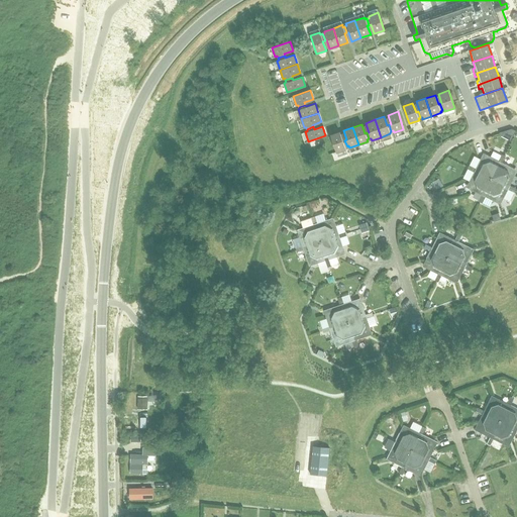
[(347,146),(344,140),(342,140),(339,131),(330,135),(336,152),(345,149),(344,147),(347,146)]
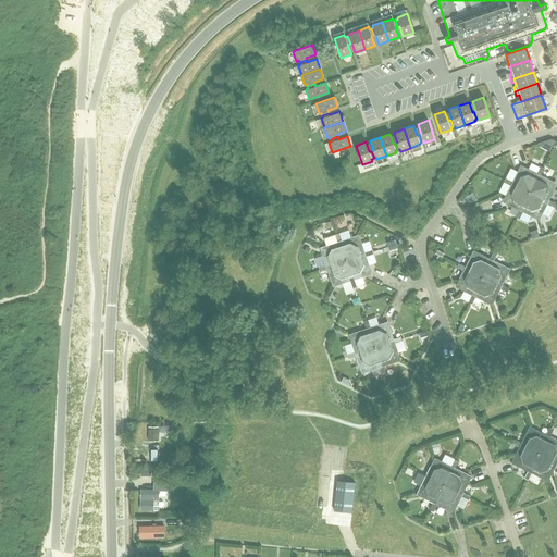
[(530,193),(543,168),(541,166),(537,173),(527,168),(522,170),(530,193)]
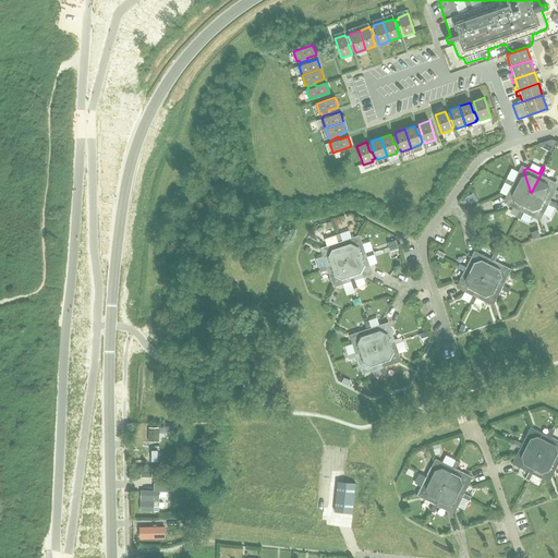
[(544,168),(531,193),(554,185),(553,181),(542,176),(546,169),(544,168)]
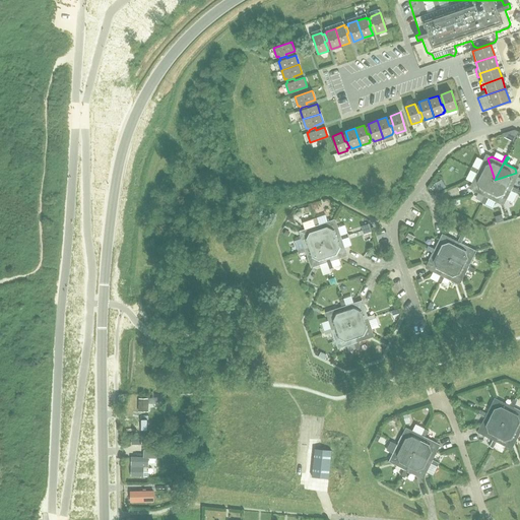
[(495,180),(488,158),(483,159),(478,170),(472,167),(471,168),(495,180)]
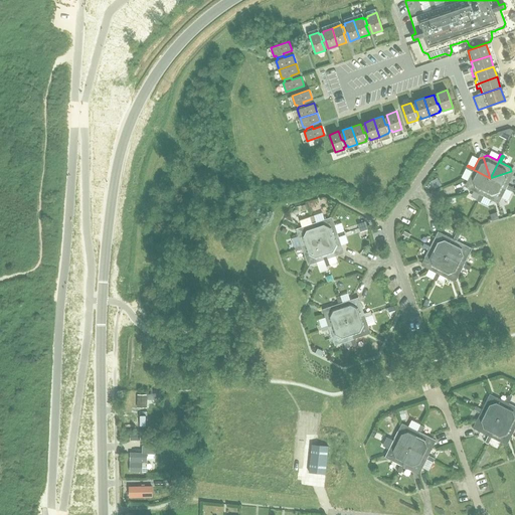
[(490,178),(467,166),(466,168),(472,171),(467,181),(469,185),(490,178)]
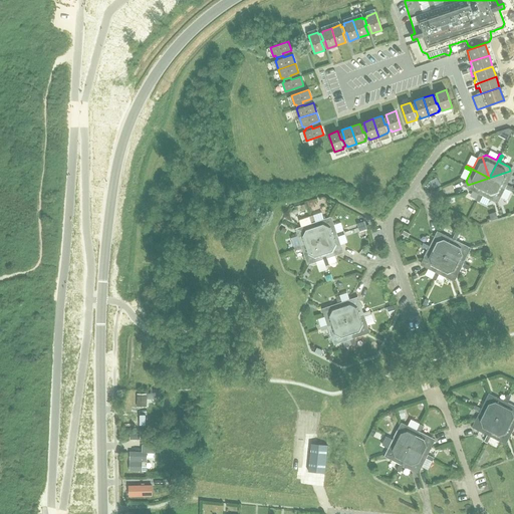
[(512,175),(510,171),(489,178),(512,190),(513,188),(507,185),(512,175)]
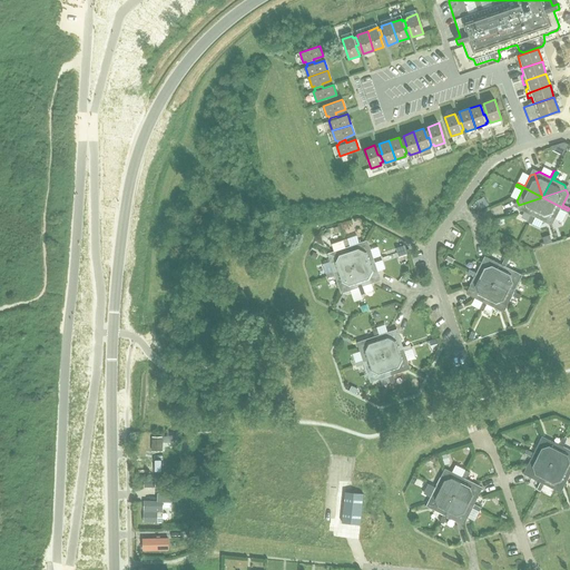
[(484,197),(479,200),(482,208),(489,205),(484,197)]
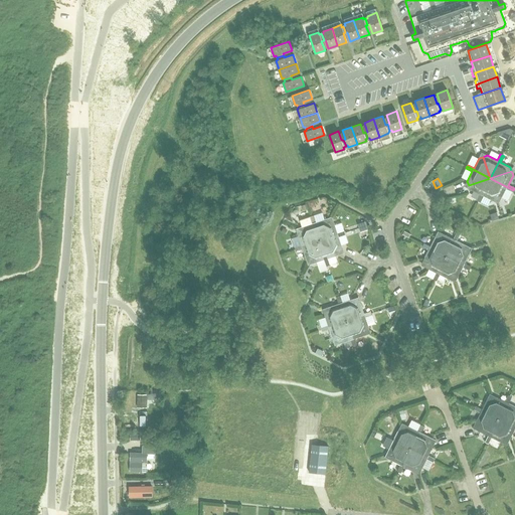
[(478,201),(490,178),(469,185),(470,189),(480,194),(476,200),(478,201)]
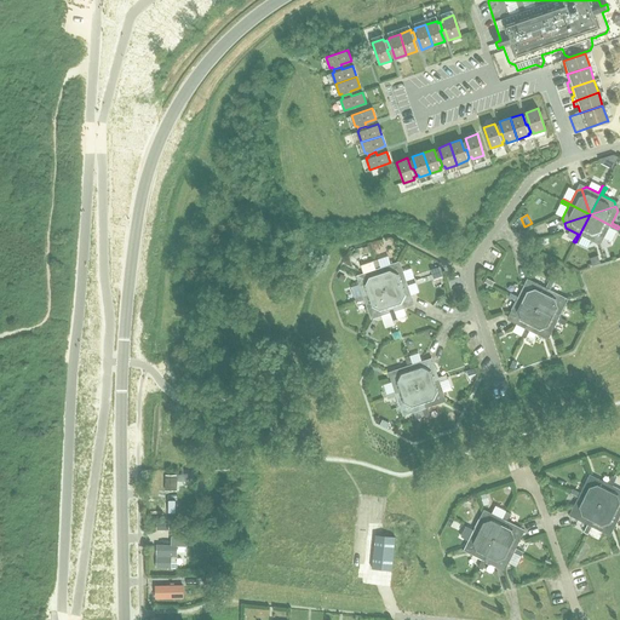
[(598,240),(590,214),(575,242),(578,244),(581,236),(593,242),(598,240)]
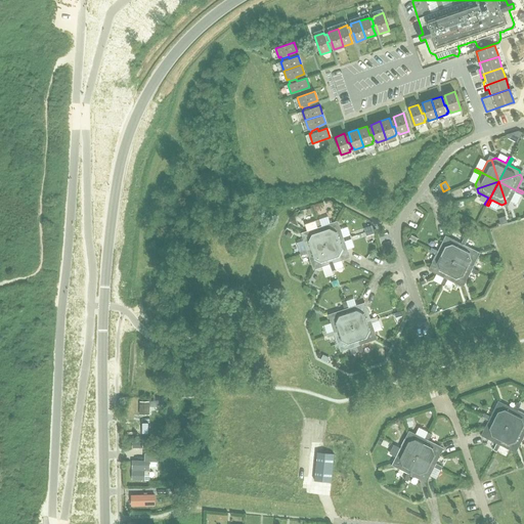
[(522,193),(498,181),(506,203),(510,202),(515,191),(521,195),(522,193)]
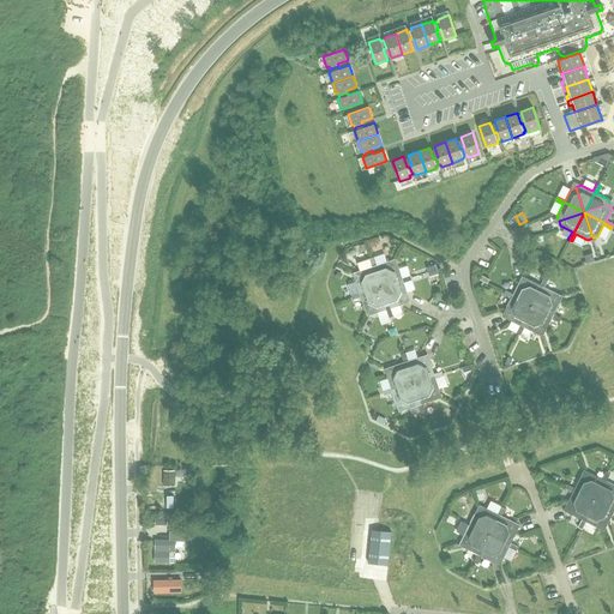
[(374,257),(372,258),(381,288),(393,264),(389,262),(377,265),(374,257)]
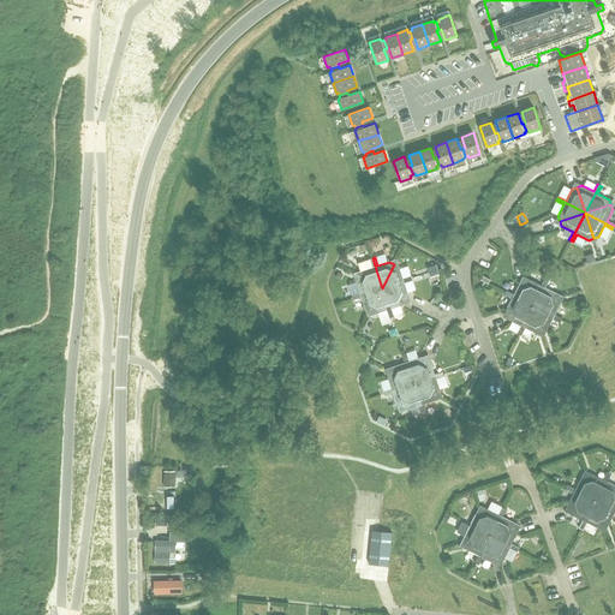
[(370,260),(358,263),(360,272),(358,276),(365,279),(382,288),(372,258),(370,260)]
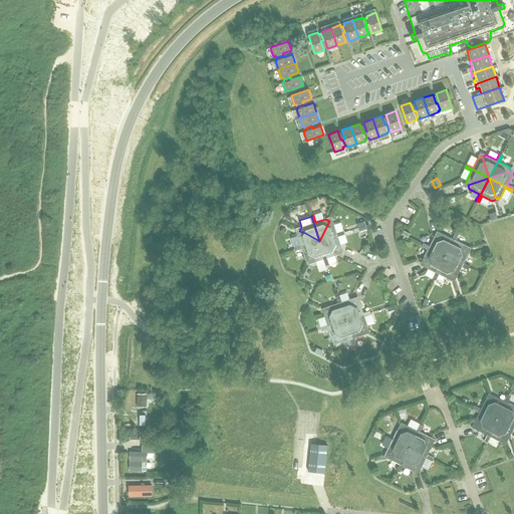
[(333,223),(329,221),(319,241),(344,232),(343,231),(336,233),(333,223)]
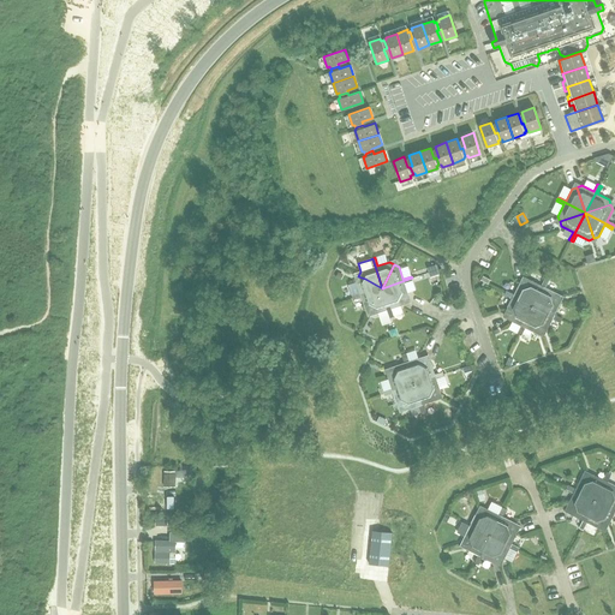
[(436,264),(427,268),(430,278),(440,274),(436,264)]
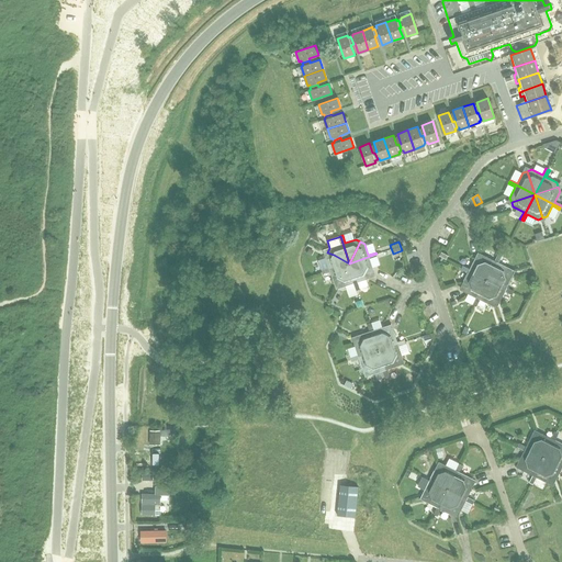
[(349,263),(327,253),(325,256),(328,268),(322,270),(322,272),(349,263)]
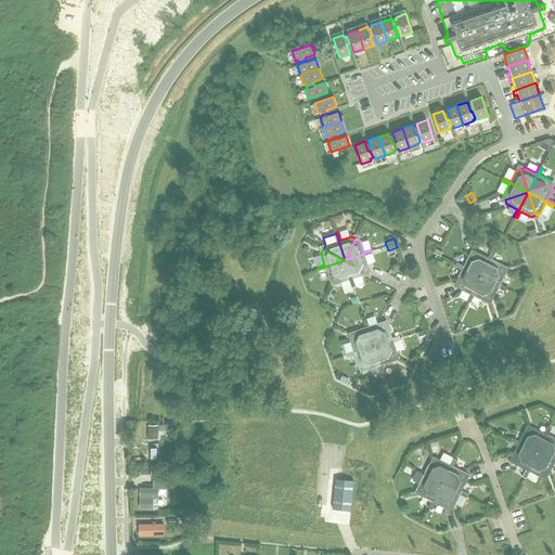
[(372,250),(345,260),(366,271),(369,267),(365,256),(372,253),(372,250)]
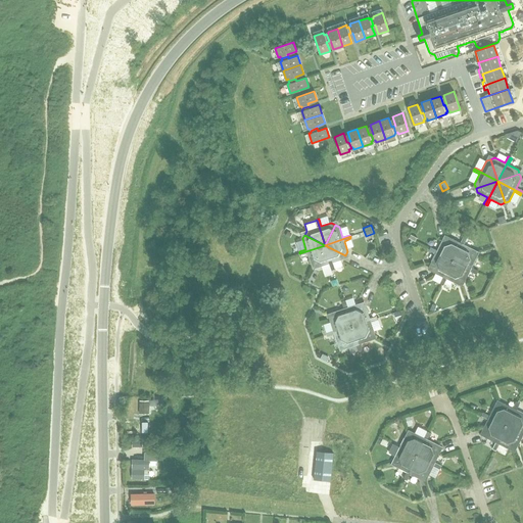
[(454,260),(465,237),(464,236),(460,242),(450,238),(446,239),(454,260)]
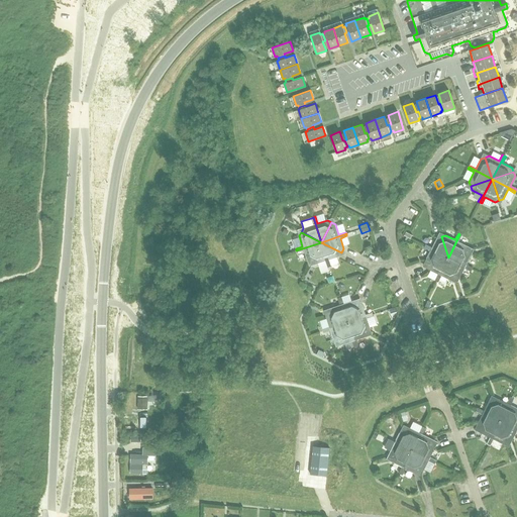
[(461,235),(459,234),(448,257),(470,250),(469,246),(458,241),(461,235)]
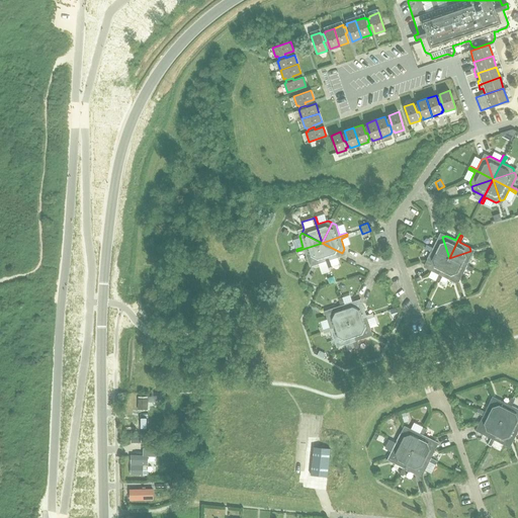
[(449,258),(442,237),(438,238),(433,248),(426,245),(426,247),(449,258)]
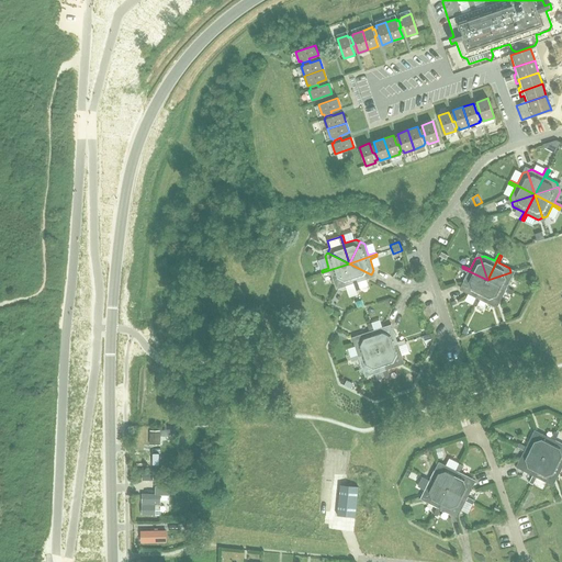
[(338,285),(349,263),(322,272),(323,274),(330,272),(334,283),(338,285)]
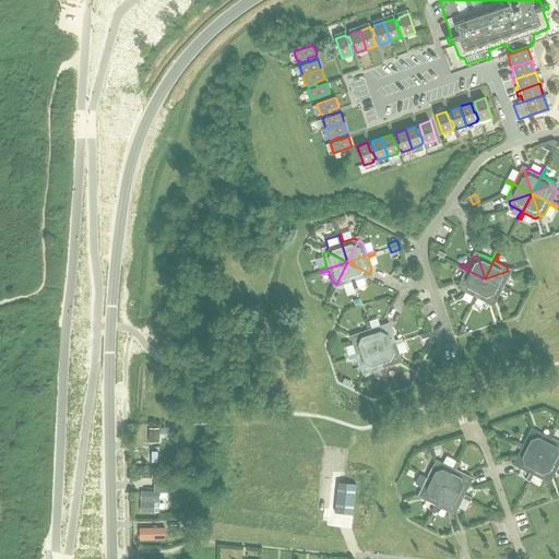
[(356,288),(347,262),(336,284),(341,286),(352,282),(354,289),(356,288)]
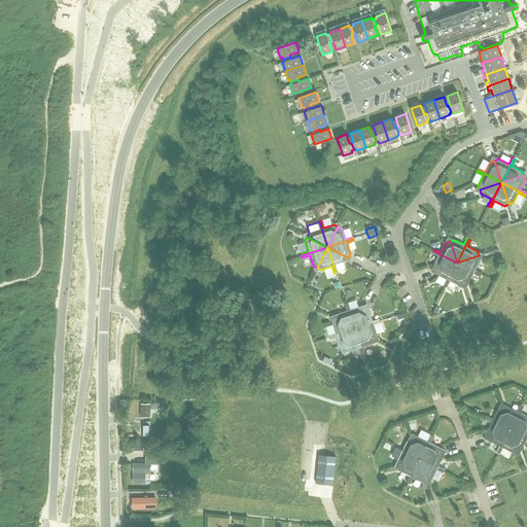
[(348,257),(327,247),(336,272),(338,272),(336,265),(346,261),(348,257)]
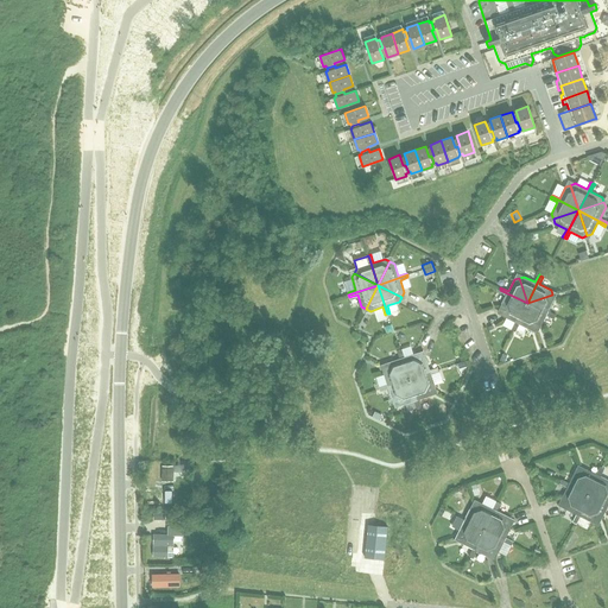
[(527,303),(500,290),(499,291),(506,296),(500,306),(501,311),(527,303)]
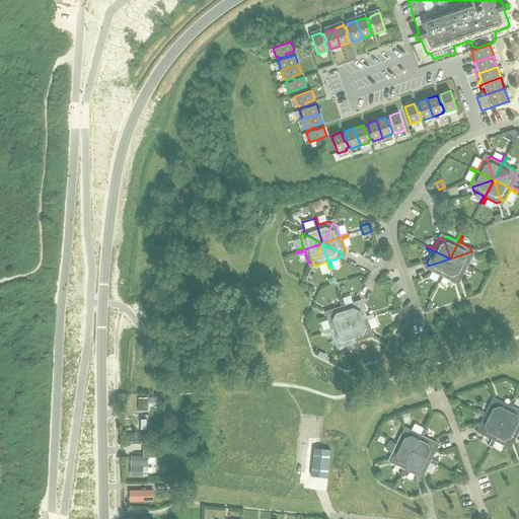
[(471,251),(450,258),(473,271),(474,269),(468,266),(472,255),(471,251)]
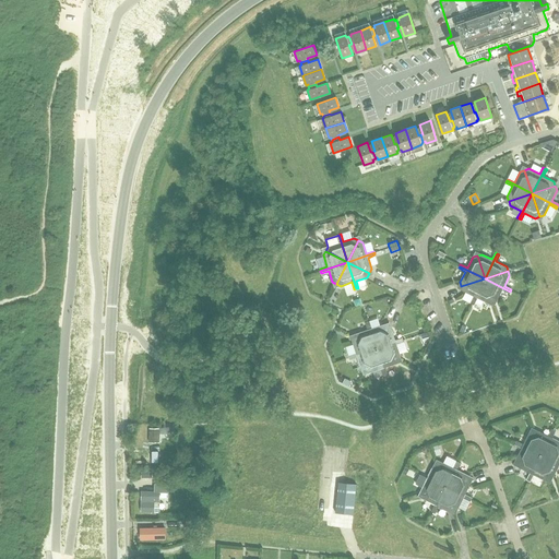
[(472,304),(485,278),(461,286),(463,292),(473,296),(470,304),(472,304)]
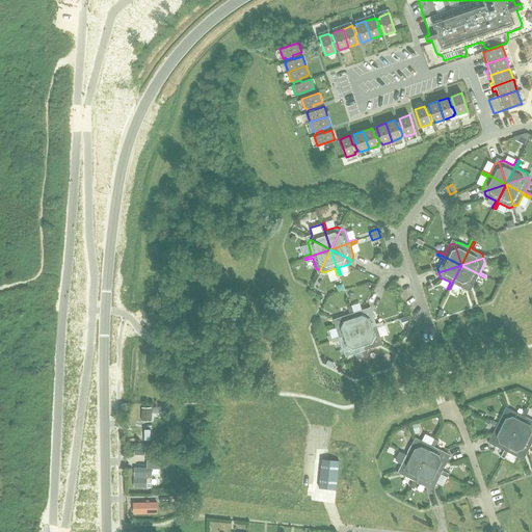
[(469,288),(461,265),(449,289),(451,290),(454,284),(464,289),(469,288)]
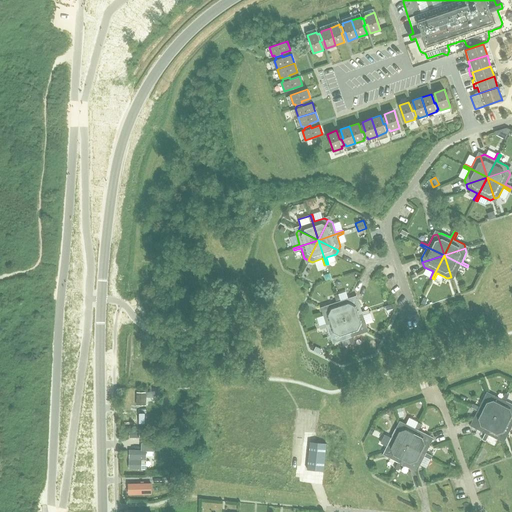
[(466,269),(467,267),(444,255),(451,277),(455,275),(460,266),(466,269)]
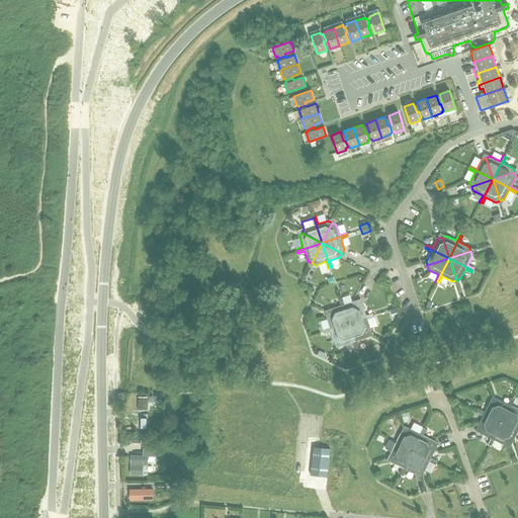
[(349,323),(359,303),(355,300),(344,305),(342,297),(340,298),(349,323)]
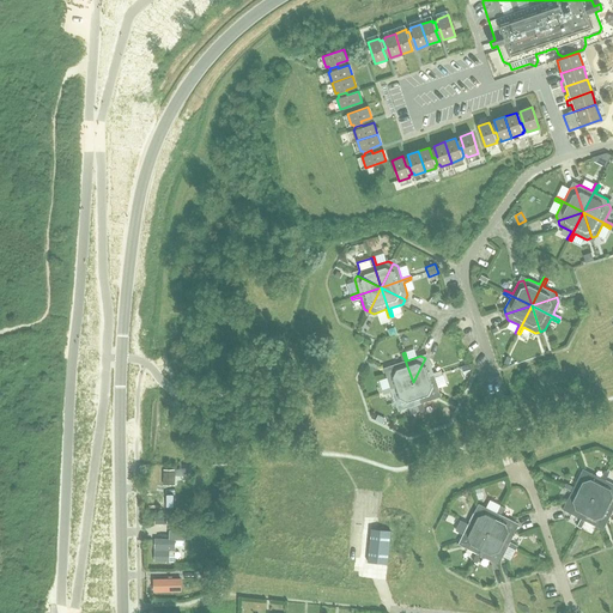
[(413,382),(402,353),(400,353),(404,362),(390,365),(388,370),(413,382)]
